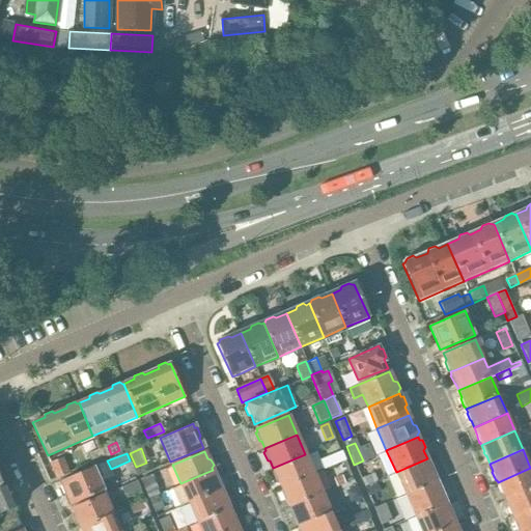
[(313,473),(305,454),(273,468),(274,470),(273,472),(276,479),(278,479),(281,486),(313,473)]
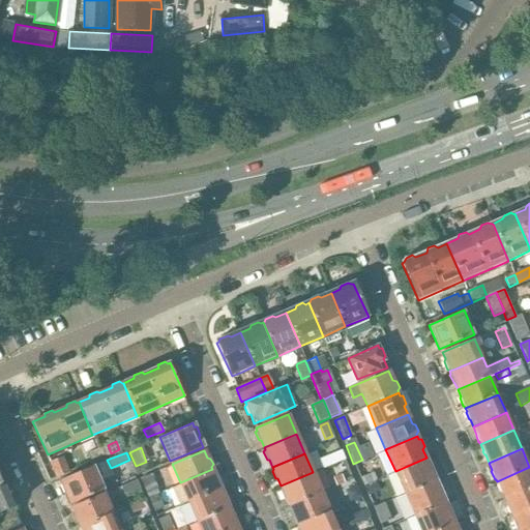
[(332,454),(320,460),(324,468),(335,463),(332,454)]
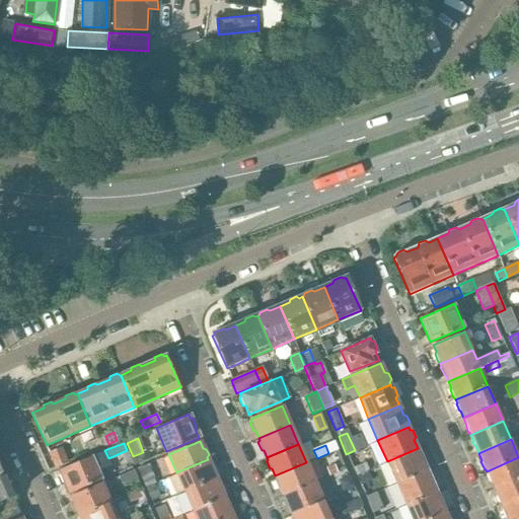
[(48,453),(54,468),(68,463),(61,447),(48,453)]
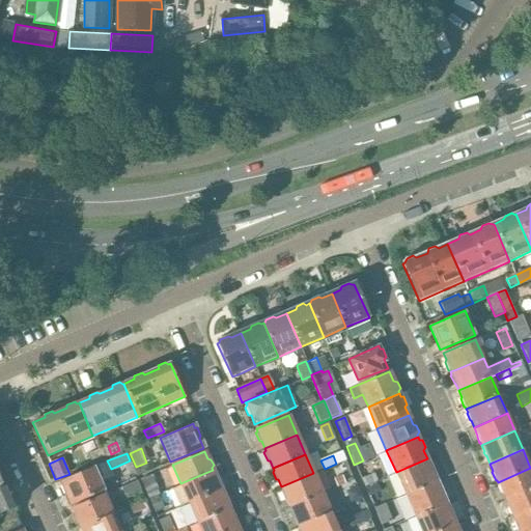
[(396,472),(406,495),(437,481),(436,479),(438,476),(435,470),(431,470),(427,458),(396,472)]
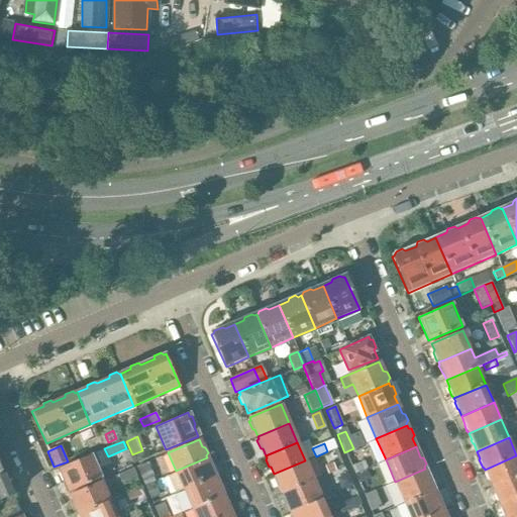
[(58,469),(59,472),(58,472),(62,481),(63,481),(68,492),(101,478),(91,454),(58,469)]
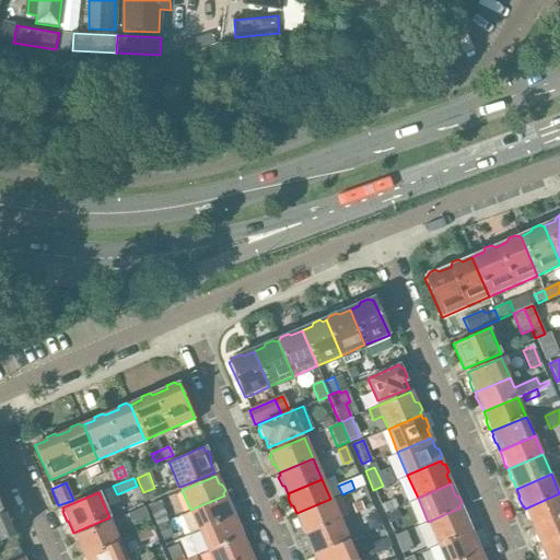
[(559,494),(559,493),(525,509),(526,511),(525,512),(529,522),(531,522),(534,528),(559,516),(559,494)]
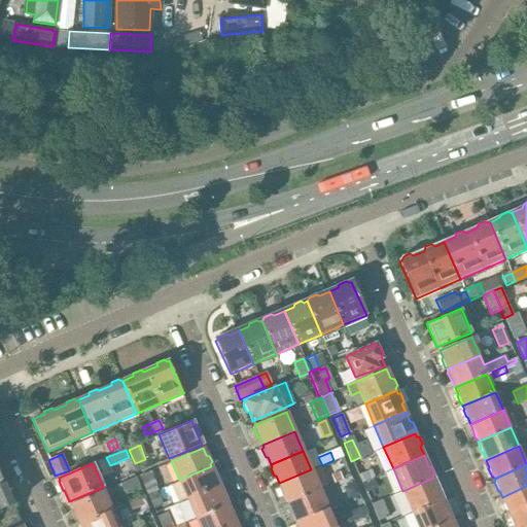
[(179,480),(187,499),(219,485),(218,483),(220,481),(217,475),(214,473),(211,466),(179,480)]
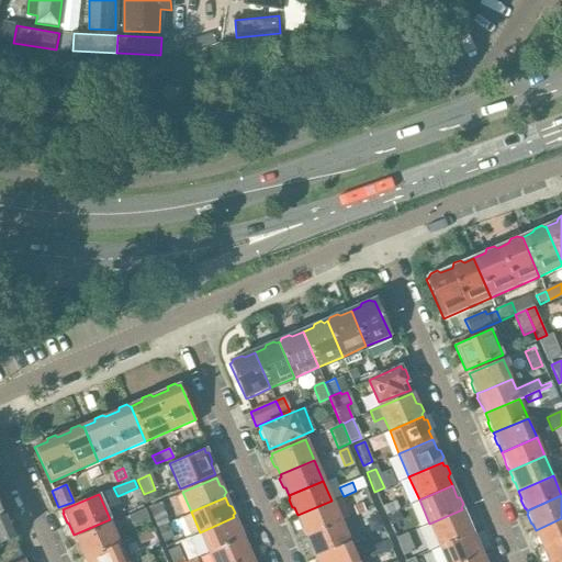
[(340,521),(332,501),(298,515),(299,518),(296,519),(301,528),(304,528),(307,536),(340,521)]
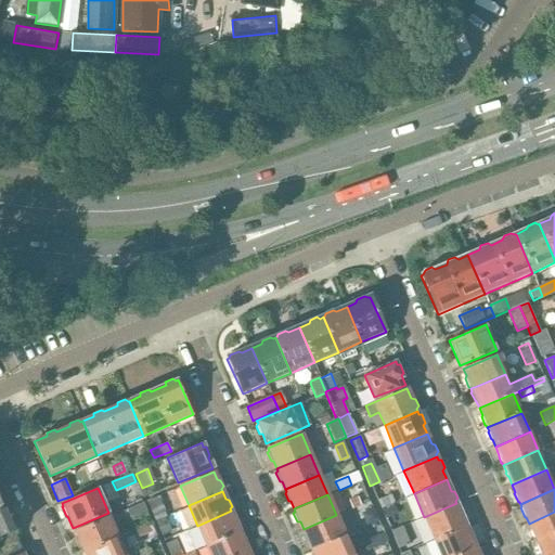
[(390,504),(394,503),(390,495),(377,501),(381,508),(389,504),(390,504)]
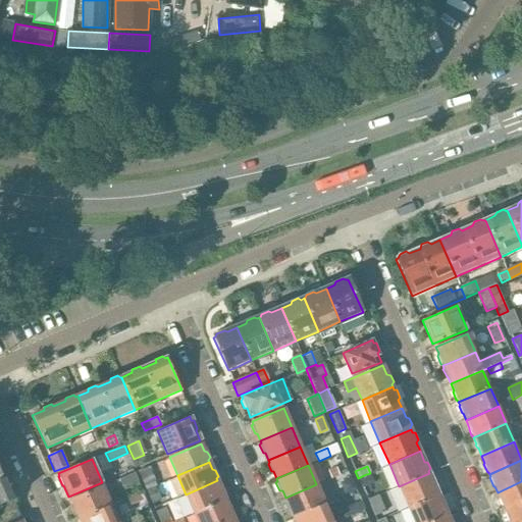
[(148,467),(137,471),(145,489),(156,485),(148,467)]
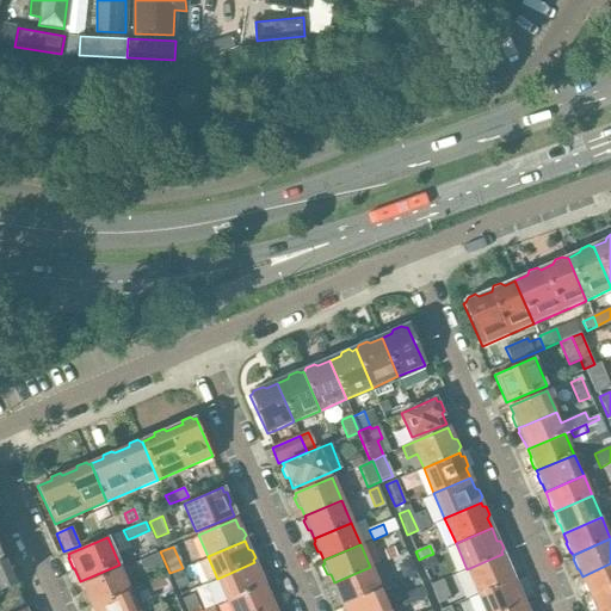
[(158,554),(139,562),(143,572),(161,563),(158,554)]
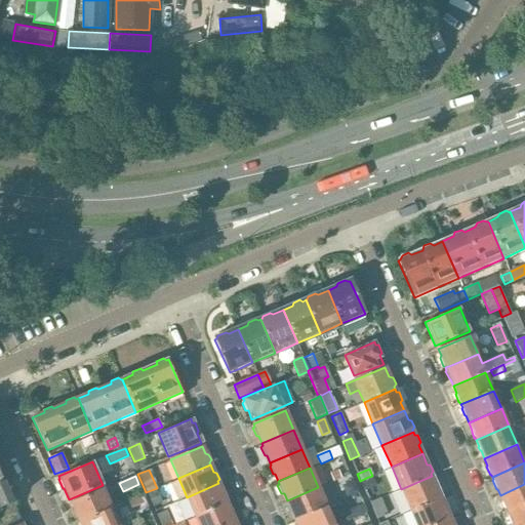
[(401,489),(410,510),(441,496),(437,487),(439,485),(436,478),(433,478),(432,476),(401,489)]
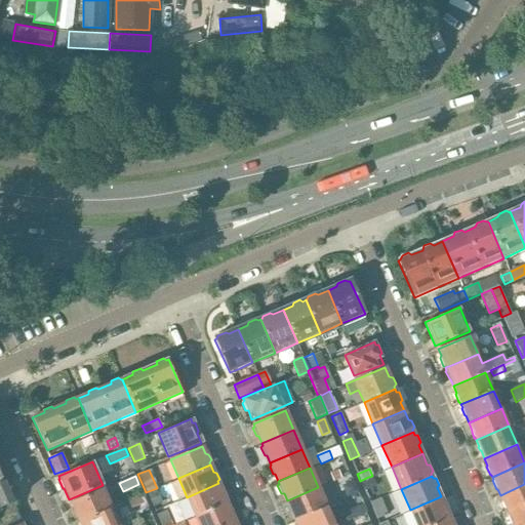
[(374,491),(369,477),(368,477),(360,481),(366,495),(374,491)]
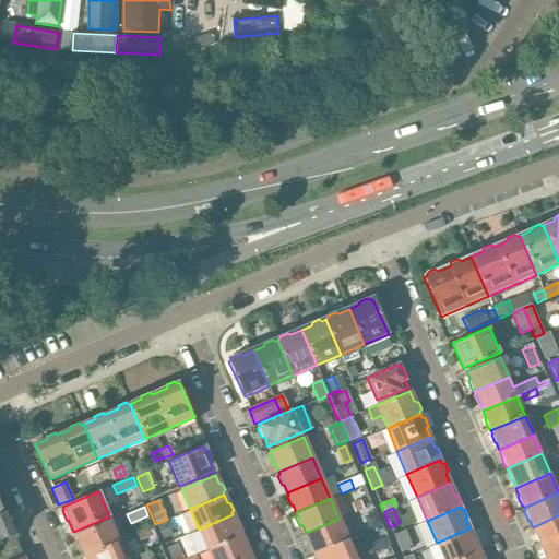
[(0,538),(12,534),(9,526),(3,513),(0,514),(0,513),(0,538)]
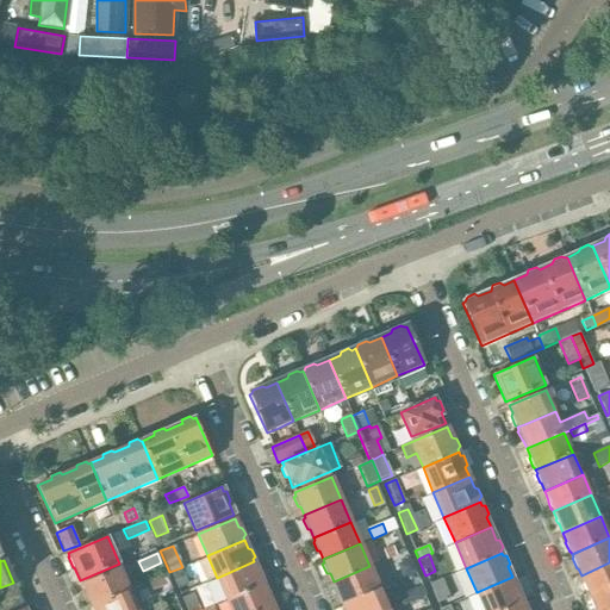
[(411,560),(398,566),(404,578),(416,572),(411,560)]
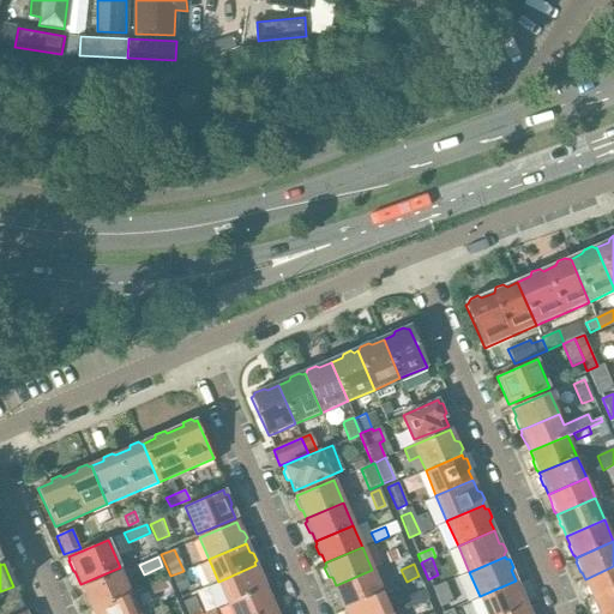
[(218,582),(228,603),(265,587),(264,584),(266,582),(263,575),(259,573),(256,565),(218,582)]
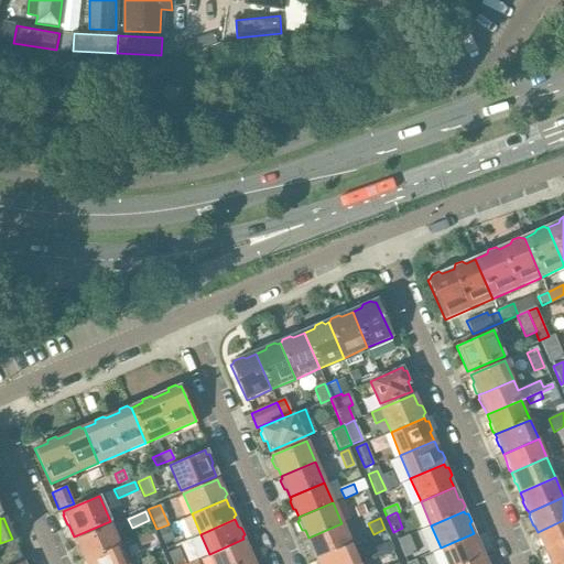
[(563,520),(538,532),(541,540),(540,541),(543,549),(544,549),(545,551),(563,542),(563,520)]
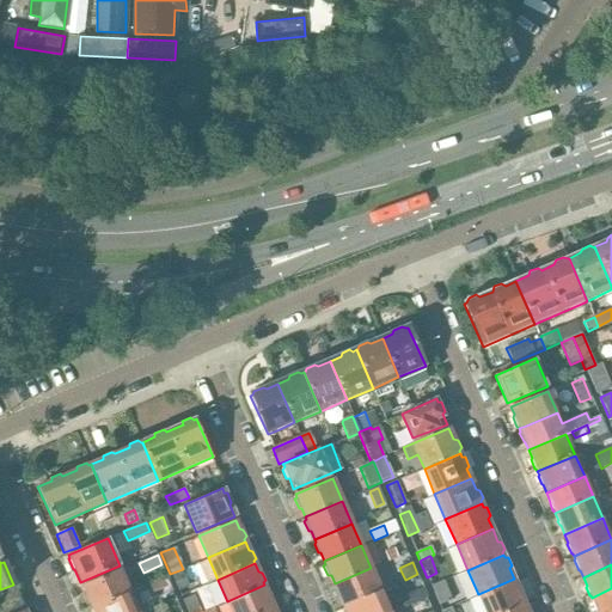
[(381,591),(371,568),(335,583),(336,587),(334,588),(337,598),(341,598),(344,606),(381,591)]
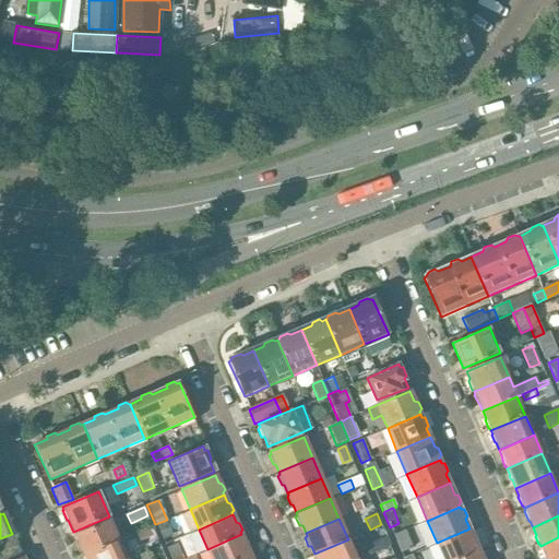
[(117,539),(109,520),(74,535),(79,544),(76,545),(80,552),(82,552),(83,555),(117,539)]
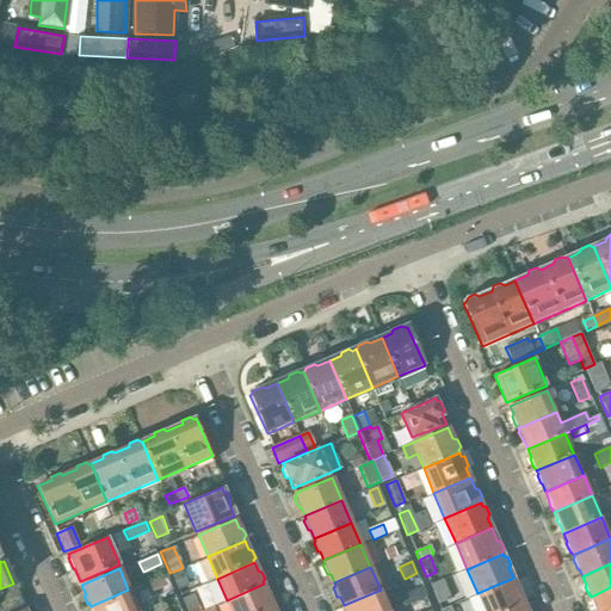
[(181,571),(172,574),(179,591),(189,586),(181,571)]
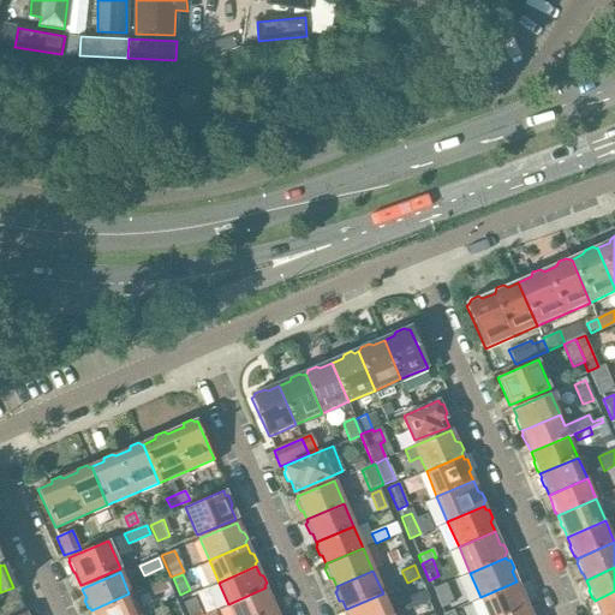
[(167,579),(150,586),(150,587),(154,596),(171,589),(167,579)]
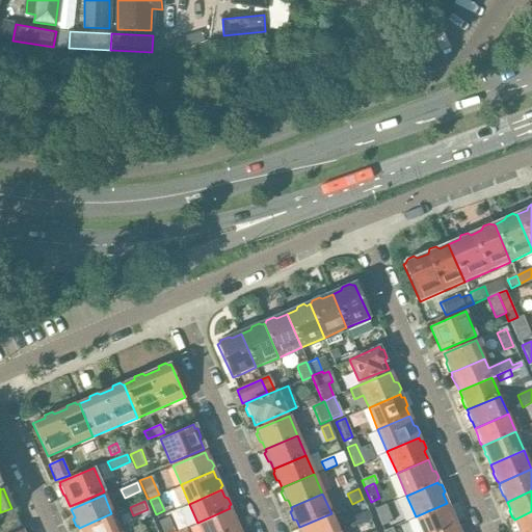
[(416,516),(422,531),(440,531),(456,525),(455,523),(457,521),(454,513),(451,513),(447,503),(416,516)]
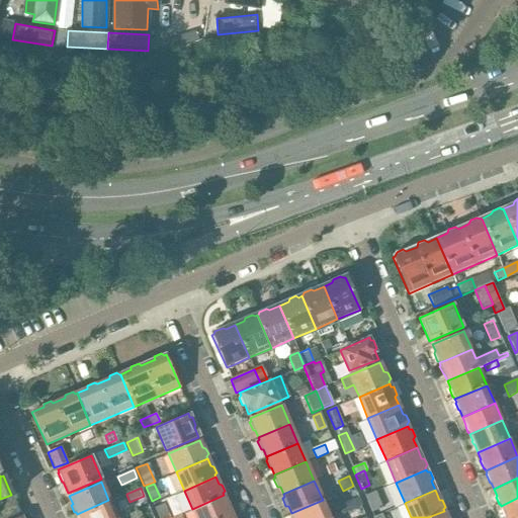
[(364,496),(371,513),(382,508),(375,492),(364,496)]
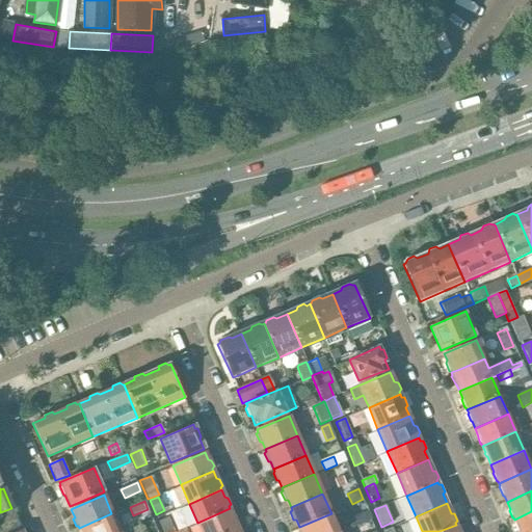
[(197,523),(201,531),(228,531),(238,528),(237,525),(238,523),(235,515),(233,515),(230,508),(197,523)]
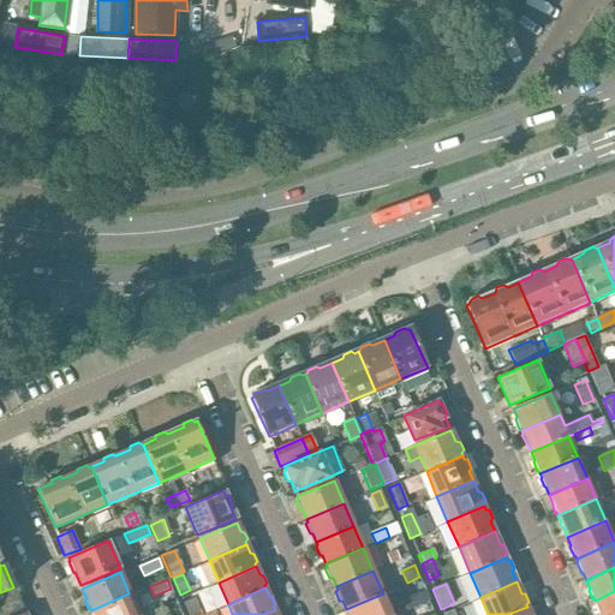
[(0,611),(1,614),(5,614),(22,608),(15,591),(0,597),(0,611)]
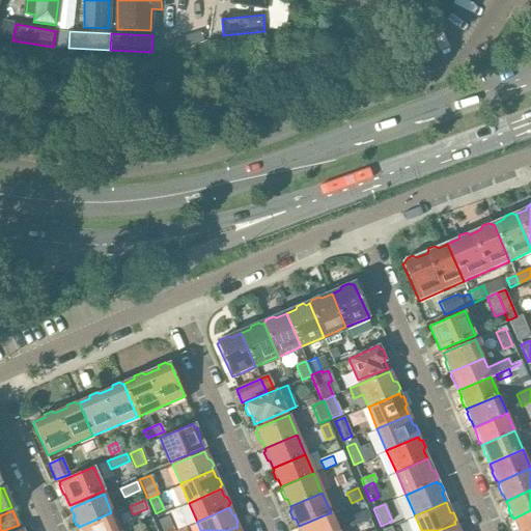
[(367,510),(346,520),(350,528),(370,519),(367,510)]
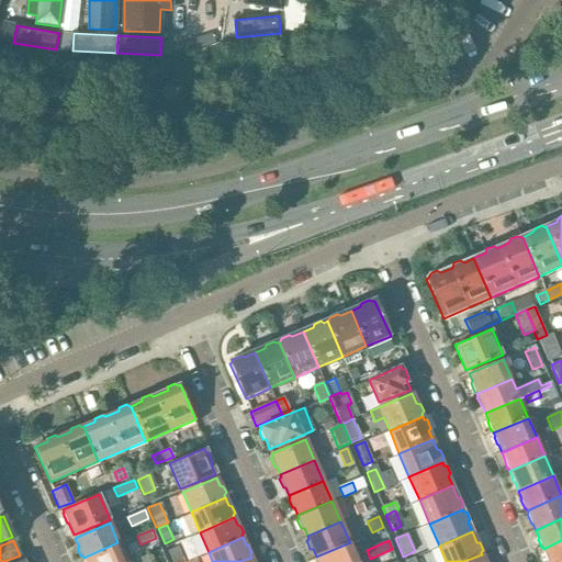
[(561,561),(561,540),(543,549),(544,551),(543,553),(548,561),(561,561)]
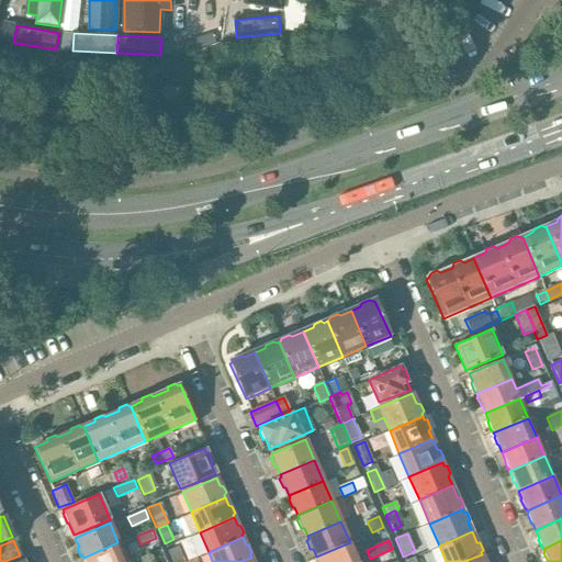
[(126,561),(117,542),(83,558),(85,561),(126,561)]
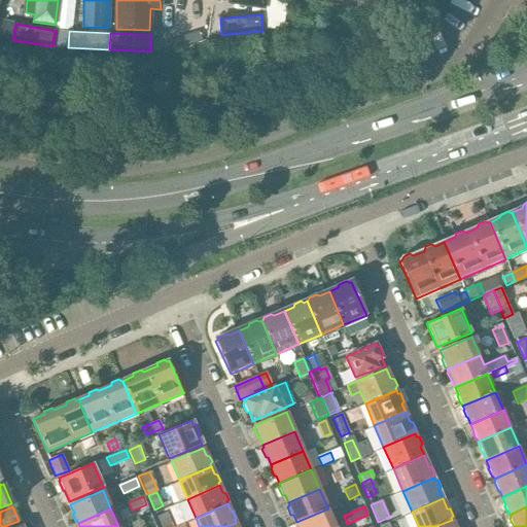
[(336,526),(328,508),(296,522),(297,524),(295,526),(336,526)]
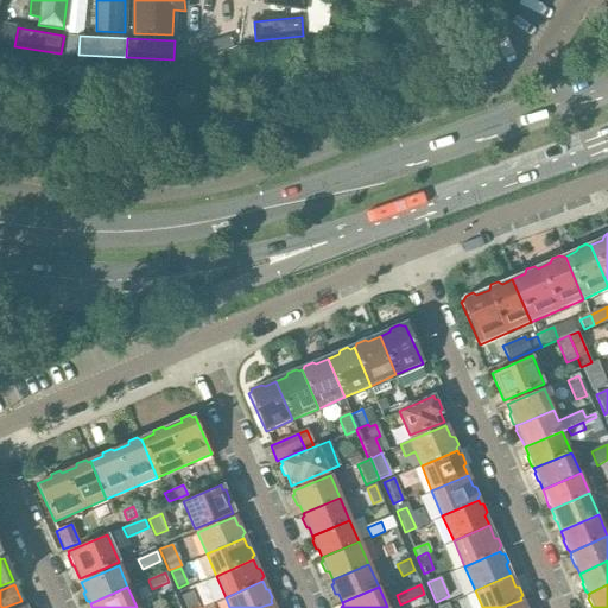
[(197,607),(191,591),(181,595),(185,607),(197,607)]
